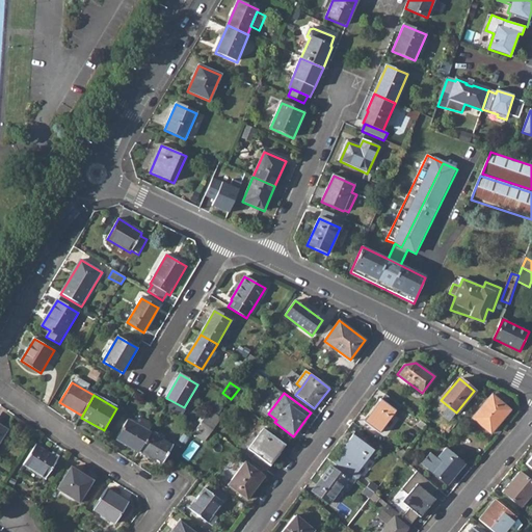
[(378,433),(395,410),(397,413),(401,407),(386,395),(380,400),(379,399),(363,422),(378,433)]
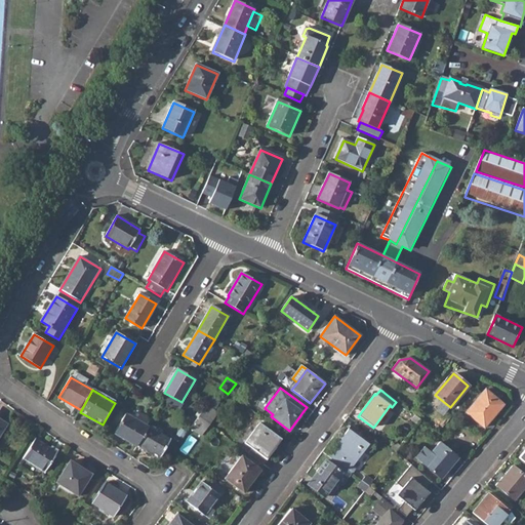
[(467,412),(484,428),(503,405),(485,390),(467,412)]
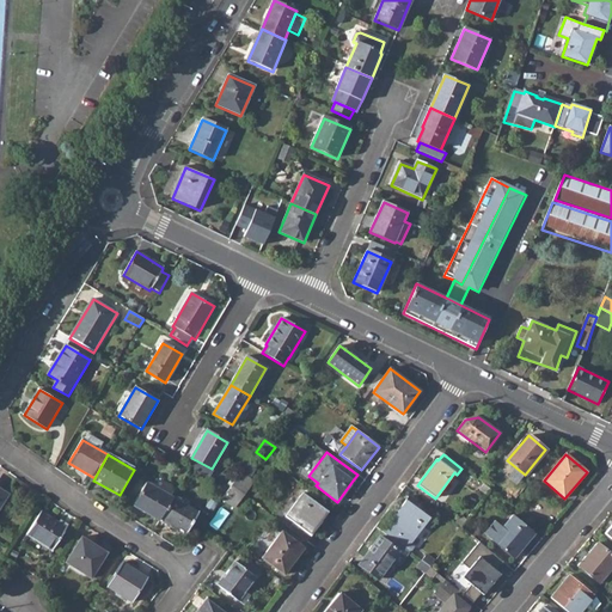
[(232,485),(245,495),(255,482),(242,472),(232,485)]
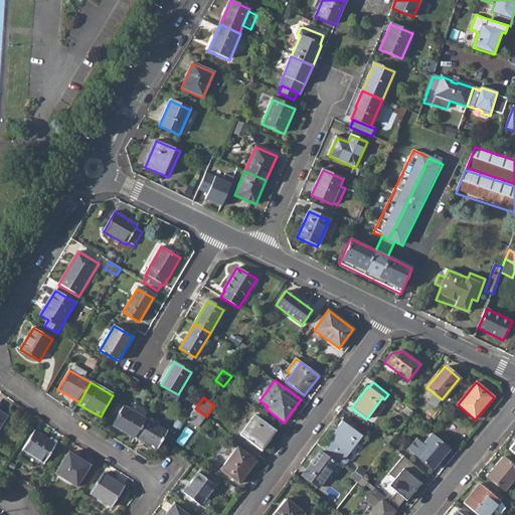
[(113,425),(135,438),(136,436),(146,418),(124,406),(113,425)]
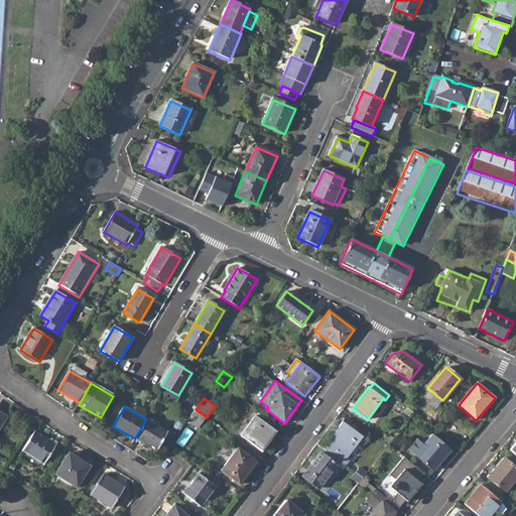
[(403,413),(409,417),(413,412),(407,408),(403,413)]
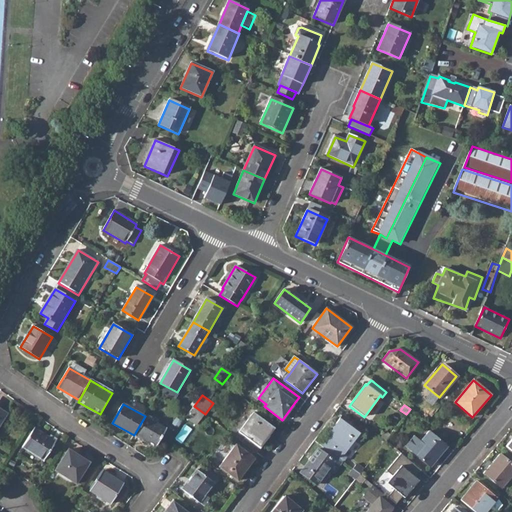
[(186,417),(197,425),(205,414),(194,406),(191,409),(186,417)]
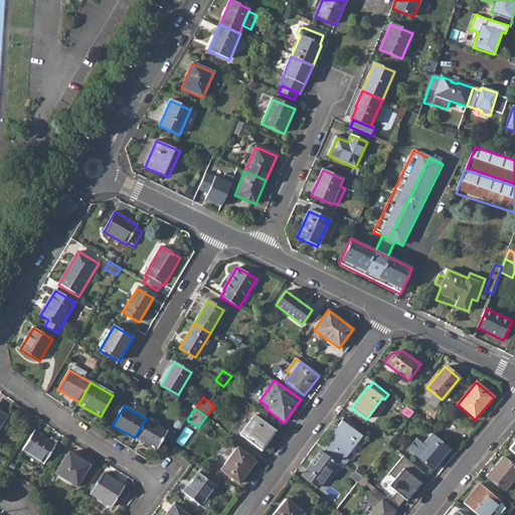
[(239,435),(261,450),(275,431),(253,415),(239,435)]
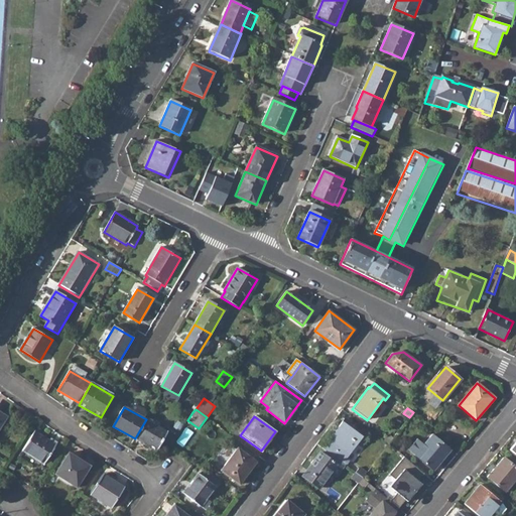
[(326,452),(344,465),(347,464),(348,462),(348,459),(347,458),(364,433),(345,418),(326,443),(328,444),(324,447),(324,449),(326,452)]
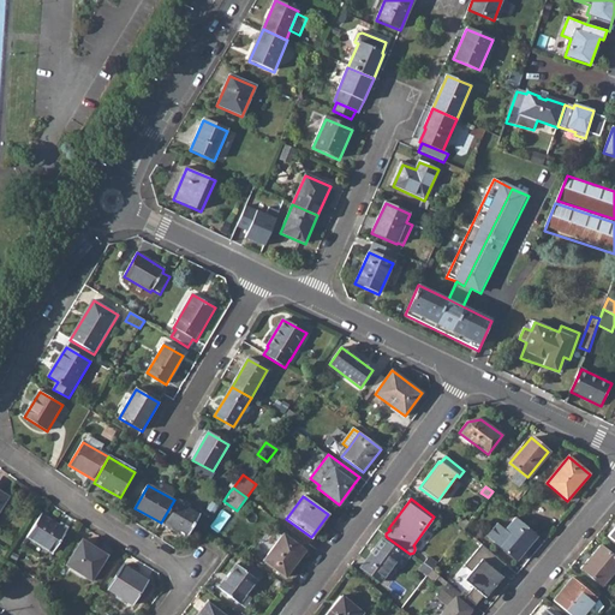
[(174,500),(162,520),(189,536),(199,515),(174,500)]
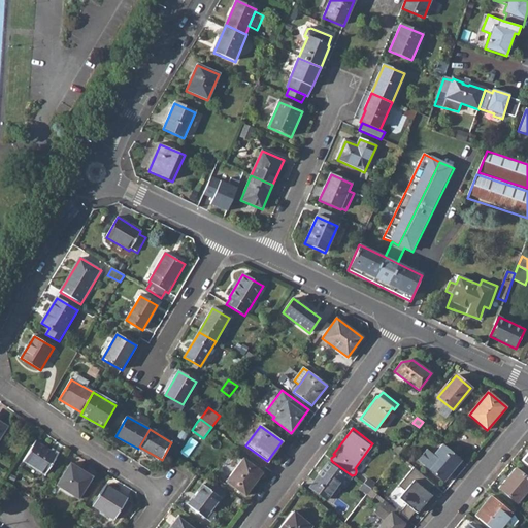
[(23,461),(44,474),(57,455),(35,441),(23,461)]
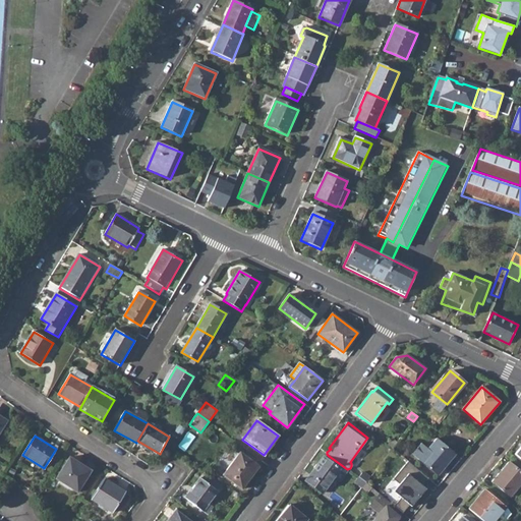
[(437,476),(455,455),(436,440),(427,450),(420,445),(412,455),(437,476)]
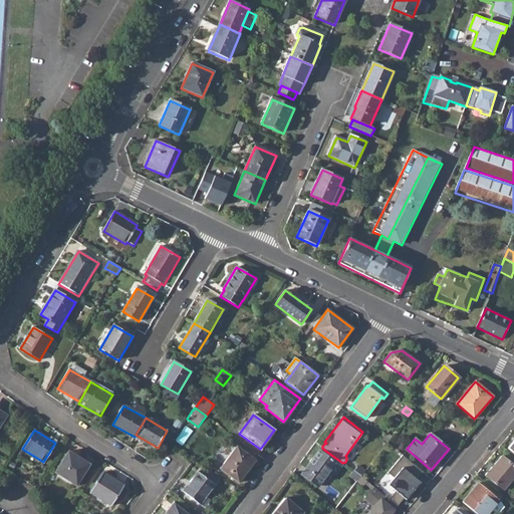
[(220,468),(239,481),(254,461),(235,447),(220,468)]
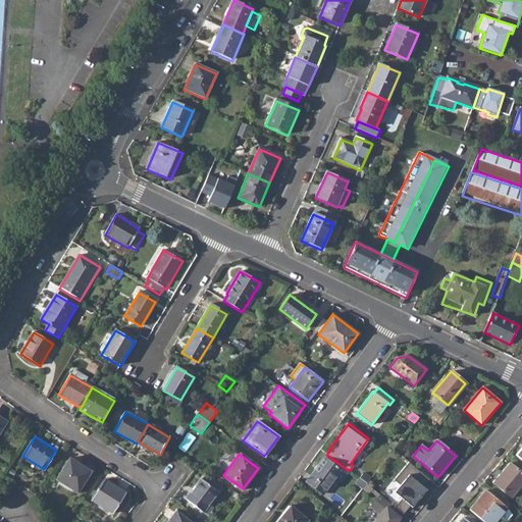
[(307,479),(323,492),(334,478),(340,482),(348,470),(329,457),(326,460),(323,458),(307,479)]
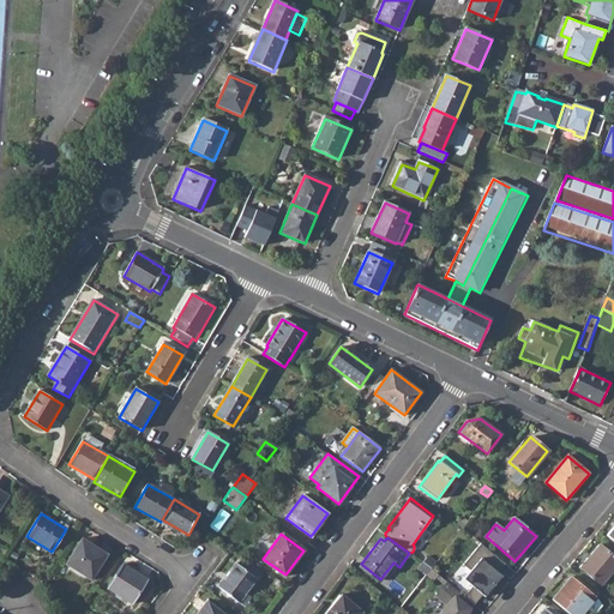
[(66,564),(91,579),(107,554),(82,539),(66,564)]
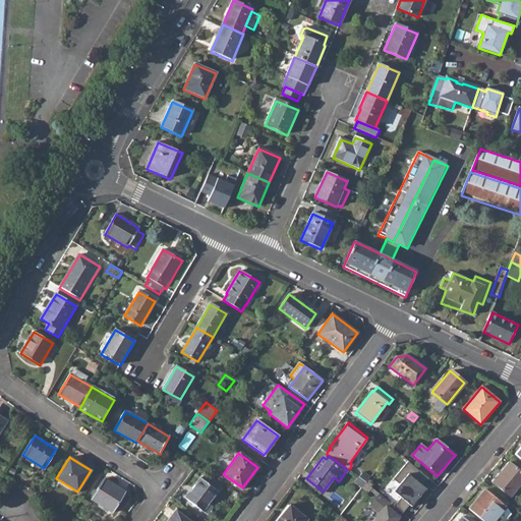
[(428,479),(408,462),(393,480),(399,485),(393,491),(400,499),(393,507),(401,514),(408,506),(410,507),(420,496),(416,493),(420,487),(428,479)]
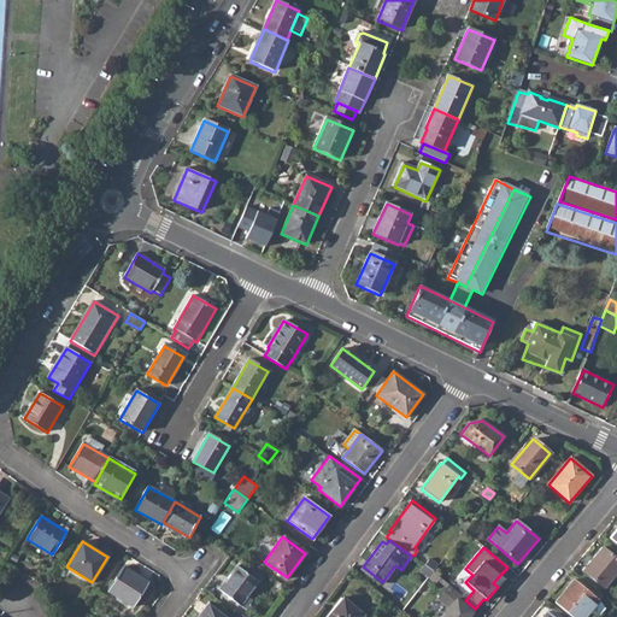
[(583,571),(604,588),(616,571),(616,559),(603,547),(583,571)]
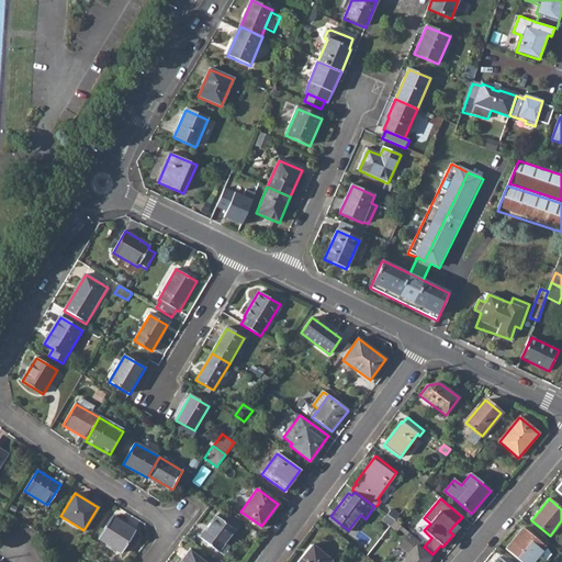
[(381,521),(389,527),(394,521),(386,515),(381,521)]
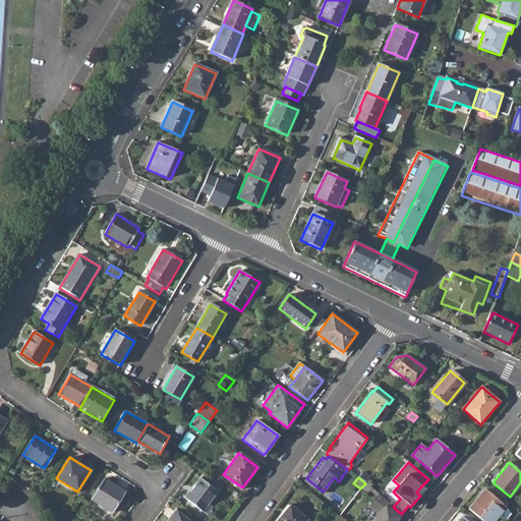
[(91,500),(113,513),(125,493),(104,478),(91,500)]
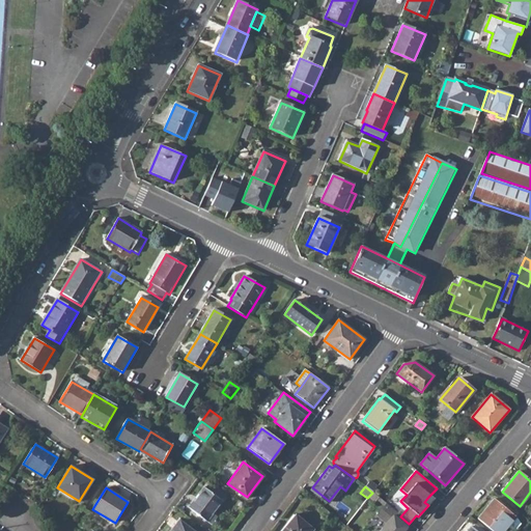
[(189,508),(207,523),(223,502),(204,487),(189,508)]
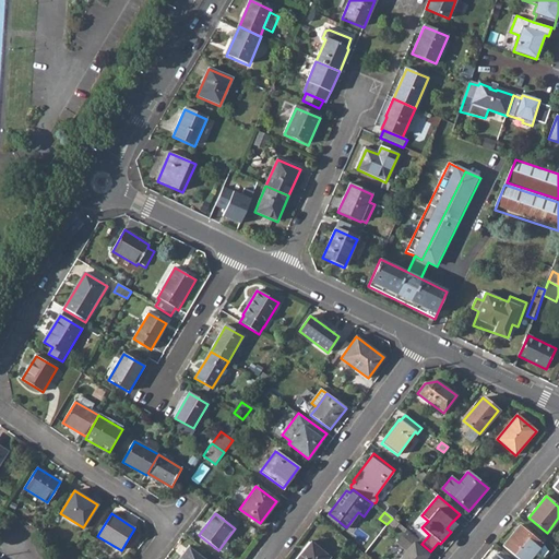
[(387,524),(394,531),(396,528),(403,534),(406,531),(400,525),(392,519),(387,524)]
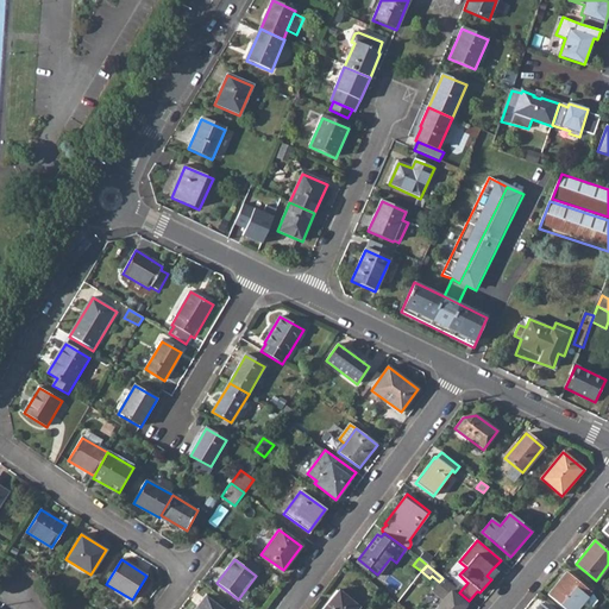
[(496,573),(491,570),(487,576),(491,579),(496,573)]
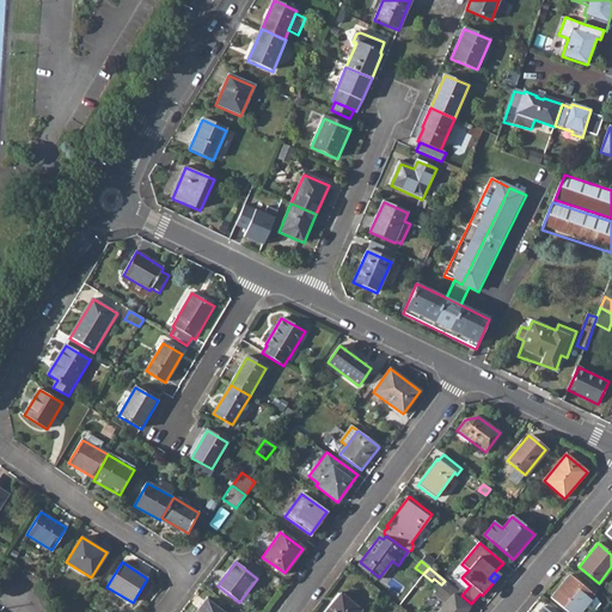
[(551,598),(567,611),(581,611),(595,597),(570,575),(551,598)]
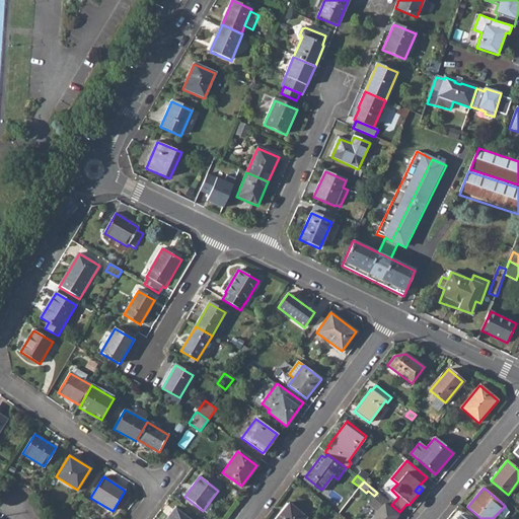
[(394,518),(400,512),(399,512),(391,505),(377,493),(374,496),(367,504),(377,512),(371,518),(394,518)]
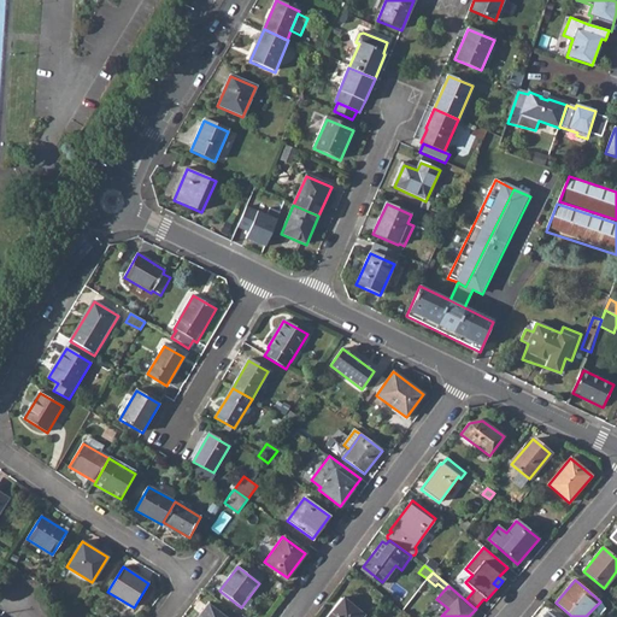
[(325,616),(362,616),(364,615),(342,597),(325,616)]
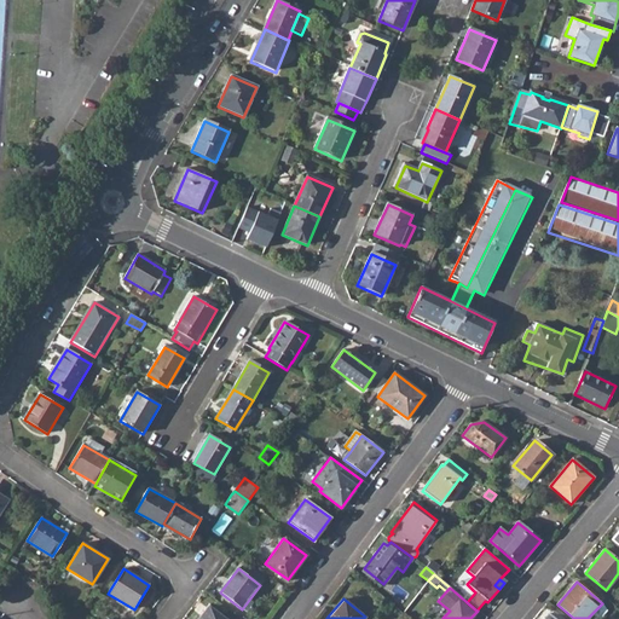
[(379,609),(383,614),(392,605),(387,601),(379,609)]
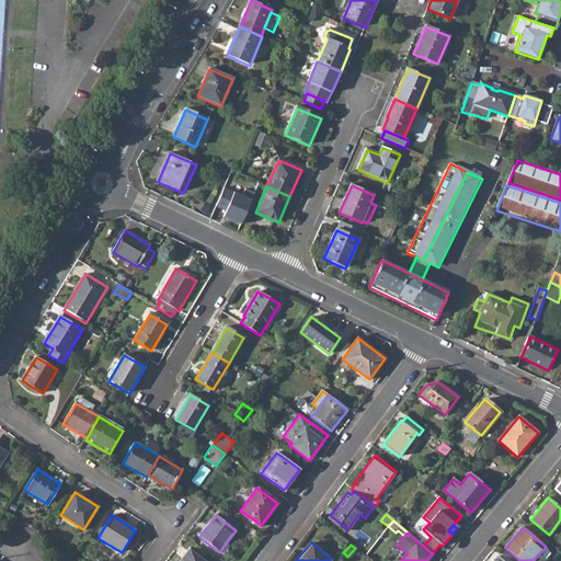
[(180,560),(204,560),(190,550),(180,560)]
